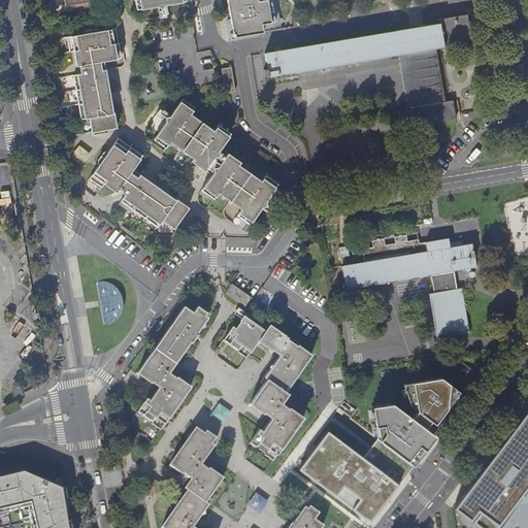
[(136,0),(138,10),(188,2),(187,0),(136,0)]
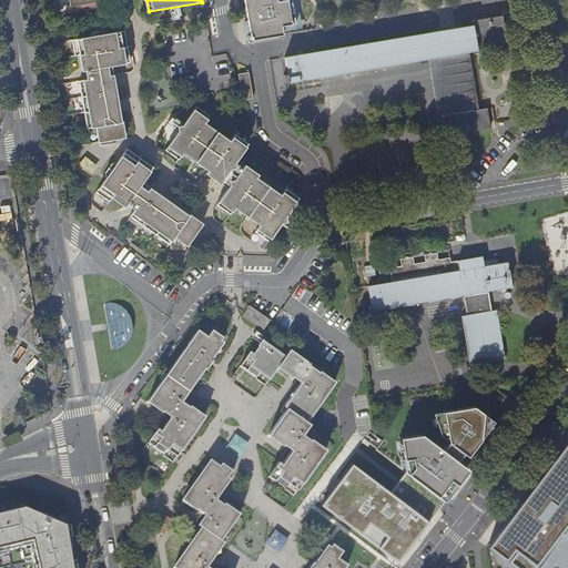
[(245,0),(253,40),(285,34),(283,26),(290,24),(284,0),(245,0)]
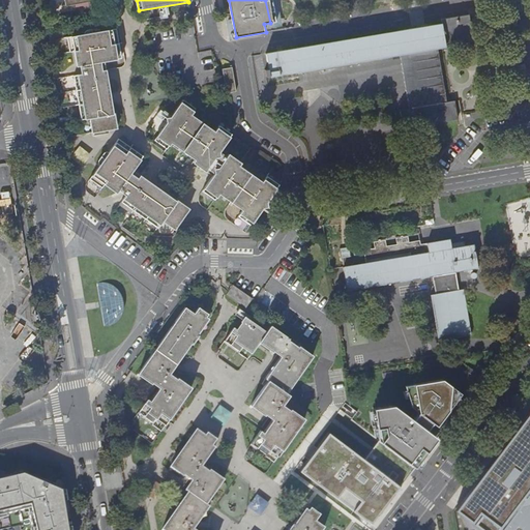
[(272,77),(401,55),(410,108),(403,109),(406,128),(461,119),(457,100),(446,102),(437,46),(473,39),(469,15),(442,19),(443,24),(269,53),(271,68),(267,68),(268,76),(272,76),(272,77)]
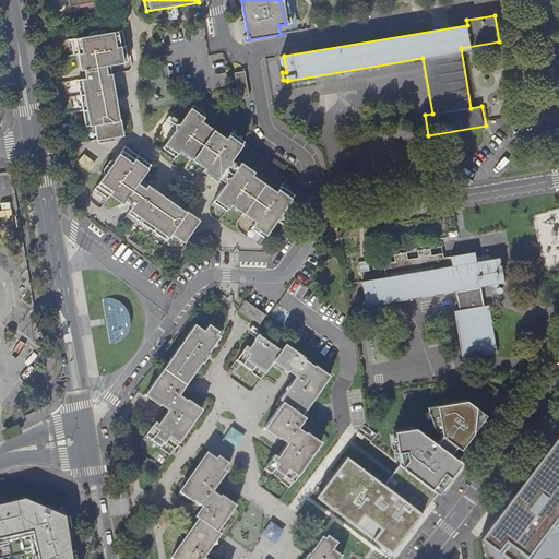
[(125,31),(73,39),(75,55),(83,54),(87,78),(80,80),(87,126),(95,125),(97,140),(125,135),(121,119),(117,119),(117,116),(115,116),(105,66),(130,61),(125,31)]
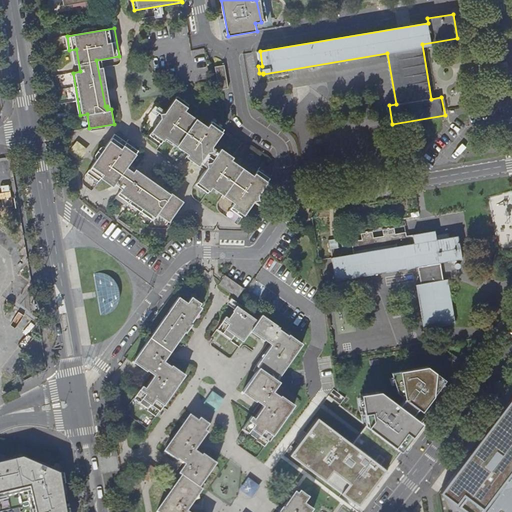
[(218,90),(228,88),(224,64),(214,66),(218,90)]
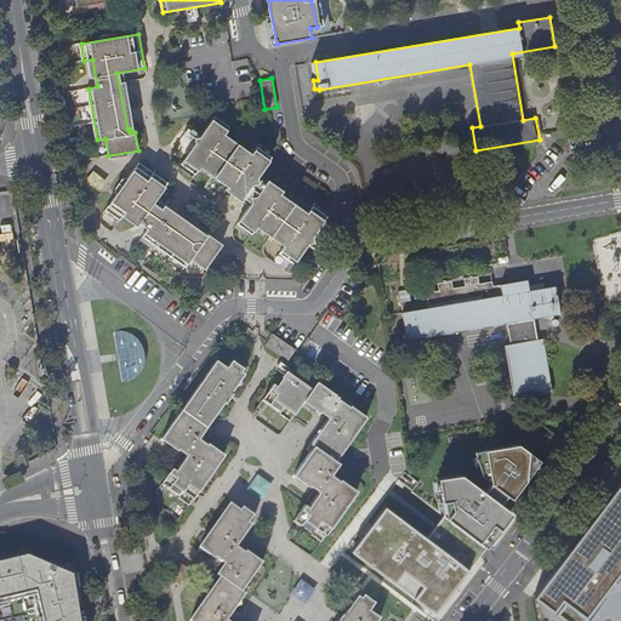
[(251,153),(227,136),(232,129),(217,118),(182,165),(198,176),(203,170),(252,205),(239,224),(252,234),(258,227),(285,246),(279,254),(294,265),(328,217),(329,216),(314,205),(308,212),(260,176),(273,158),(257,147),(251,153)]
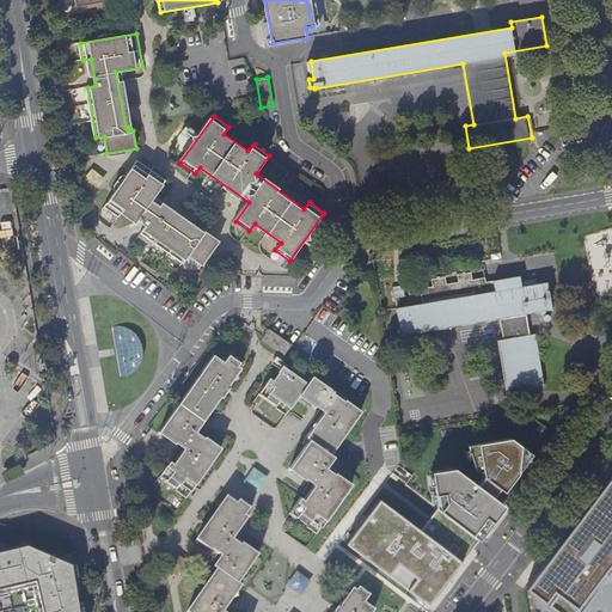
[(187,126),(183,133),(193,138),(196,130),(187,126)]
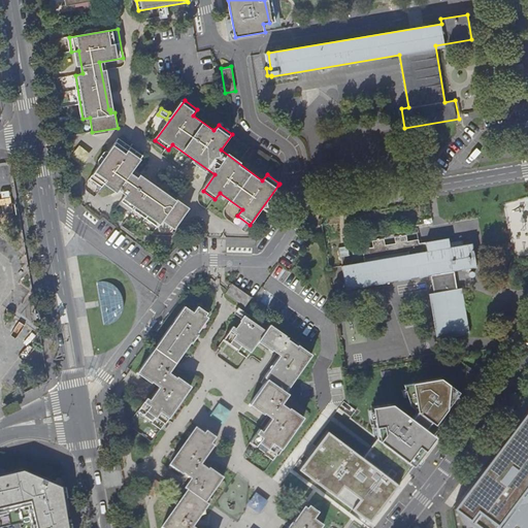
[(143,157),(120,139),(90,180),(100,188),(103,185),(116,193),(118,190),(126,195),(121,202),(159,229),(164,221),(177,230),(192,210),(178,200),(176,203),(172,200),(171,202),(131,174),(143,157)]
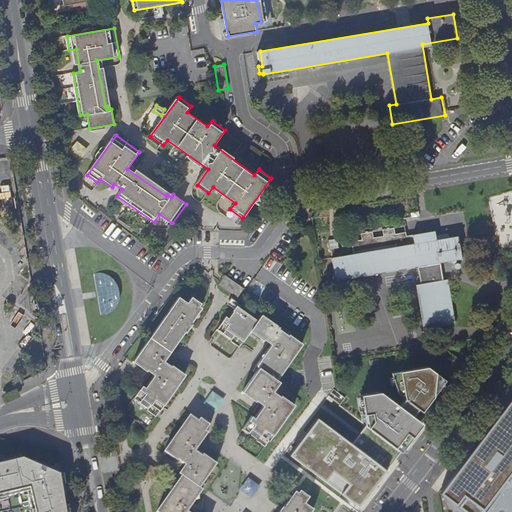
[(396,229),(383,231),(384,237),(375,238),(374,232),(361,235),(362,240),(353,242),(355,255),(334,259),(338,282),(420,268),(422,284),(419,284),(426,330),(458,324),(450,279),(445,280),(443,264),(464,261),(460,235),(450,237),(450,233),(438,235),(438,232),(407,237),(407,233),(397,235),(396,229)]
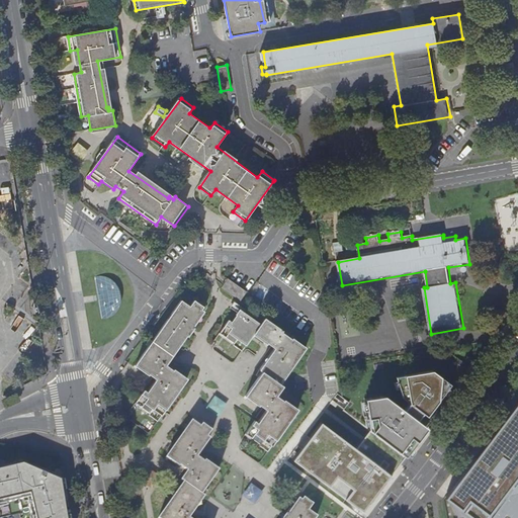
[(244,304),(252,292),(232,277),(224,288),(244,304)]
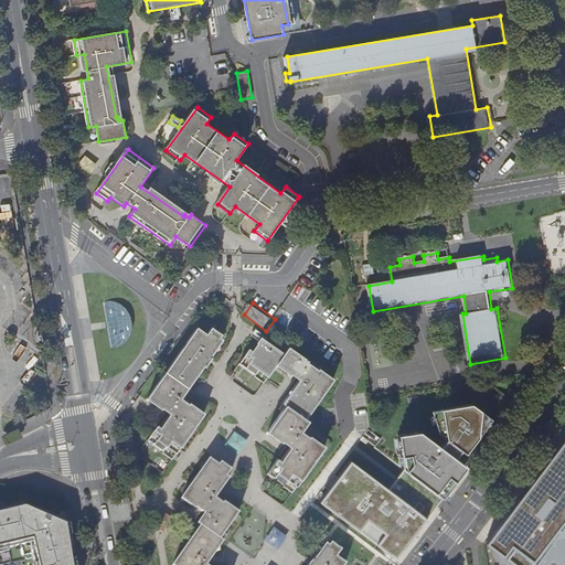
[(216,360),(214,359),(213,358),(224,341),(223,340),(225,337),(215,329),(209,338),(201,332),(170,374),(166,372),(161,379),(164,382),(150,401),(164,412),(167,408),(173,413),(162,427),(159,425),(149,438),(167,451),(166,452),(174,460),(209,415),(192,403),(192,405),(183,398),(206,366),(210,369),(216,360)]
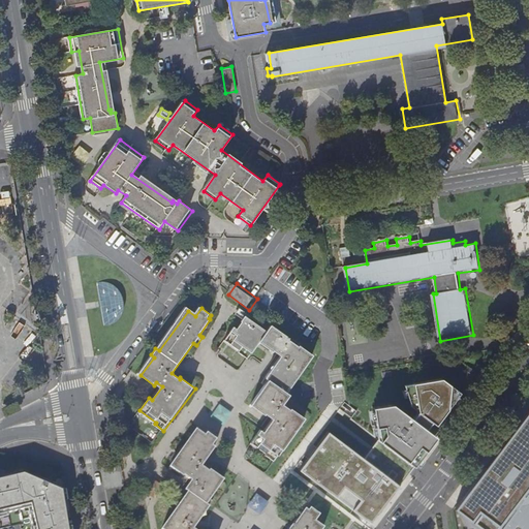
[(265,335),(245,320),(239,330),(235,327),(225,340),(239,350),(238,352),(247,360),(260,341),(275,351),(277,349),(283,353),(262,380),(267,384),(266,386),(252,404),(269,416),(271,413),(276,416),(266,431),(262,429),(261,430),(252,442),(266,453),(263,457),(273,463),(305,419),(290,409),(288,411),(282,406),(290,395),(286,392),(312,356),(300,347),(298,350),(286,342),(289,339),(272,325),(269,330),(265,335)]
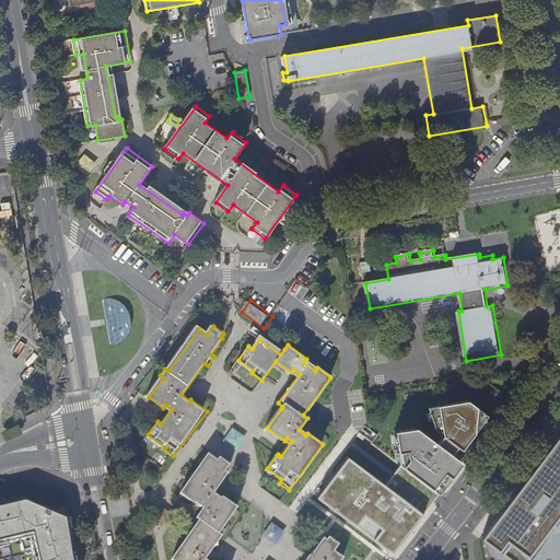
[(438,407),(443,435),(443,438),(438,444),(417,429),(396,432),(401,466),(439,494),(457,470),(447,463),(457,448),(462,452),(488,417),(468,401),(438,407)]
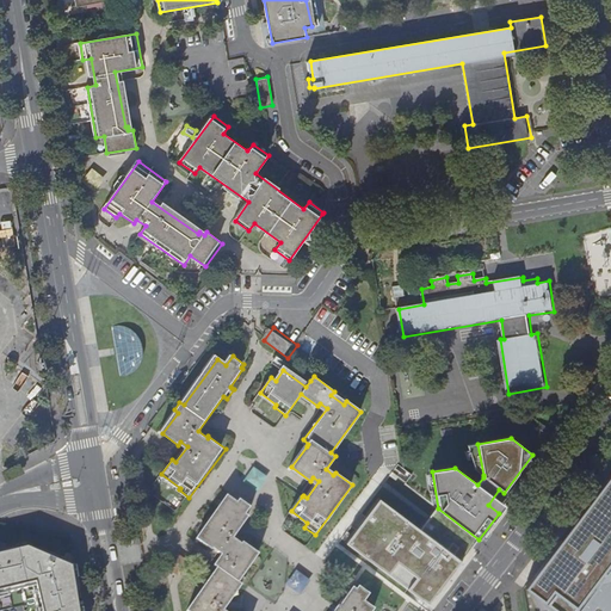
[(610,610),(610,571),(608,574),(604,571),(610,561),(610,475),(534,576),(525,587),(538,597),(543,602),(550,591),(557,594),(548,606),(554,610),(610,610)]
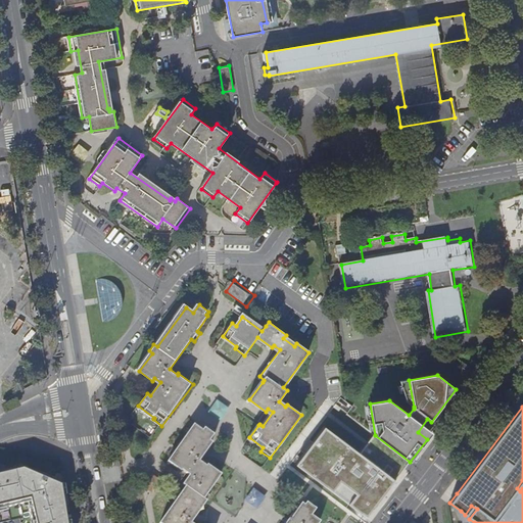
[(196,522),(212,502),(215,498),(211,495),(225,477),(210,466),(208,469),(201,464),(216,444),(214,442),(216,440),(194,424),(168,461),(182,472),(184,469),(190,474),(183,484),(185,486),(158,522),(196,522)]
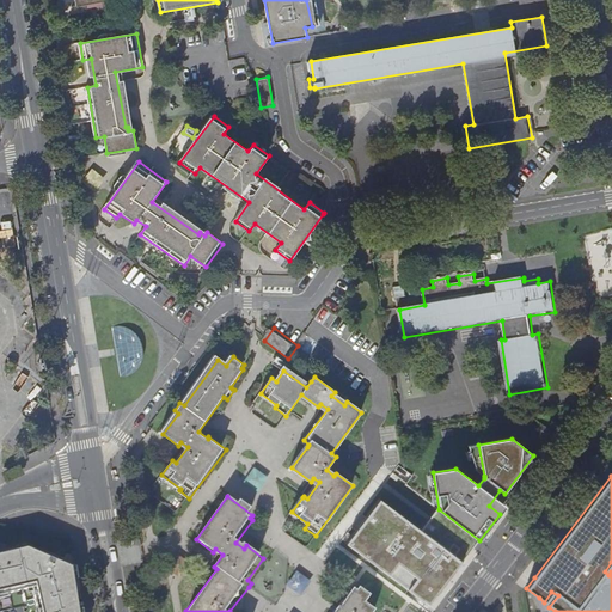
[(384,502),(354,542),(429,604),(461,563),(422,531),(384,502)]
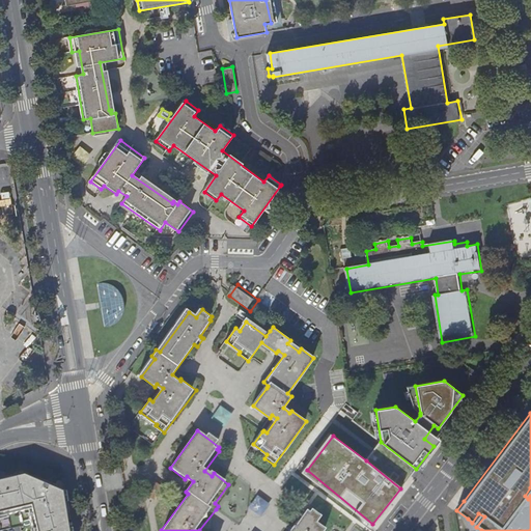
[(416,469),(381,442),(366,460),(400,488),(416,469)]
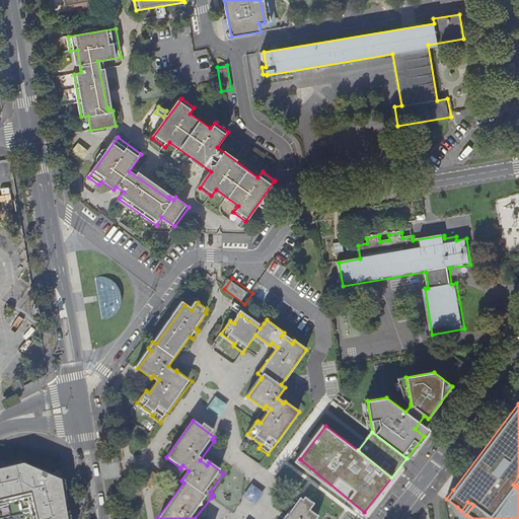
[(64,482),(23,464),(16,465),(3,468),(3,467),(0,467),(0,505),(27,499),(31,515),(69,509),(67,495),(65,484),(65,482),(64,482)]
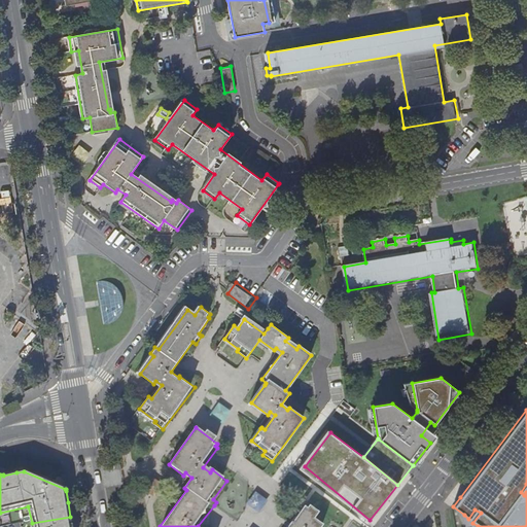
[(306,507),(294,523),(291,521),(286,526),(323,526),(314,521),(320,513),(311,505),(308,510),(306,507)]
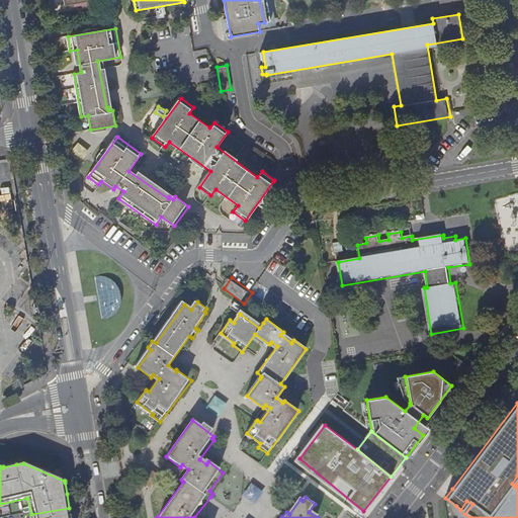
[(70,517),(69,508),(31,514),(32,517),(30,517),(70,517)]
